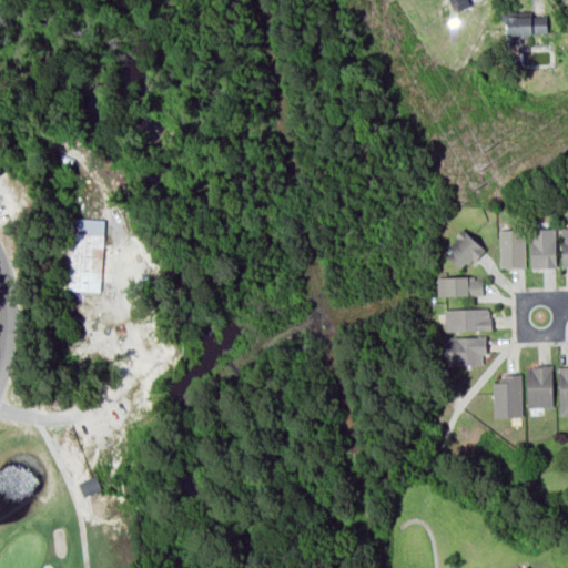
[(448,0),(453,11),(469,4),(467,0),(448,0)]
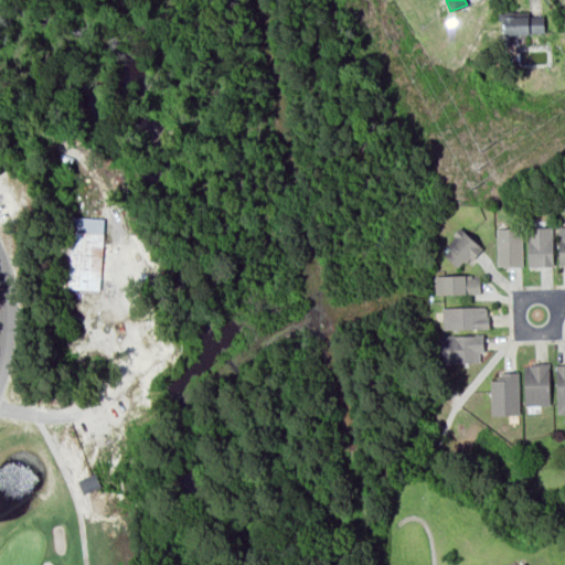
[(541,12),(502,12),(503,33),(542,32),(541,12)]
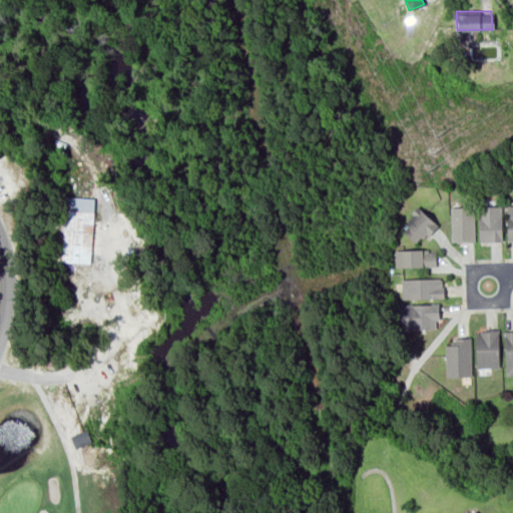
[(94,197),(60,195),(57,262),(91,263),(94,197)]
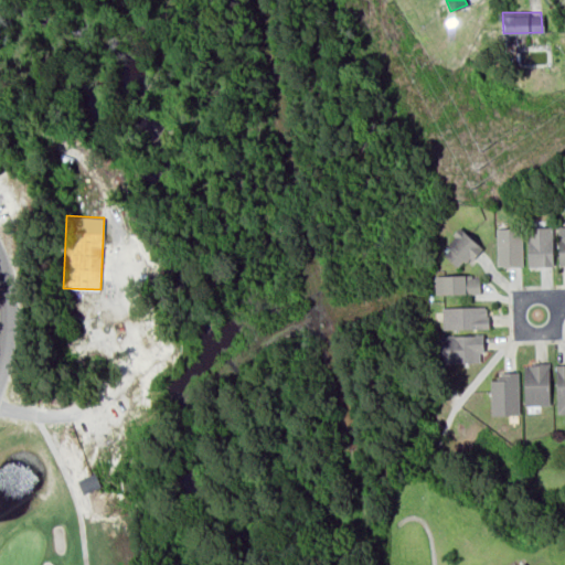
[(482,247),(459,225),(451,234),(454,236),(446,244),(449,248),(444,254),(457,266),(462,260),(465,262),(469,257),(472,259),(482,247)]
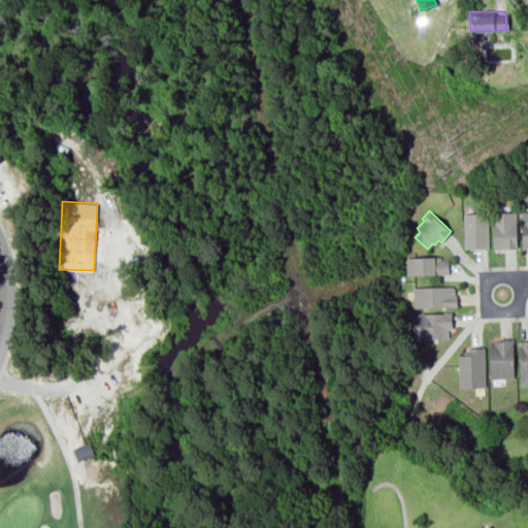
[(517,249),(516,211),(492,211),(492,249),(517,249)]
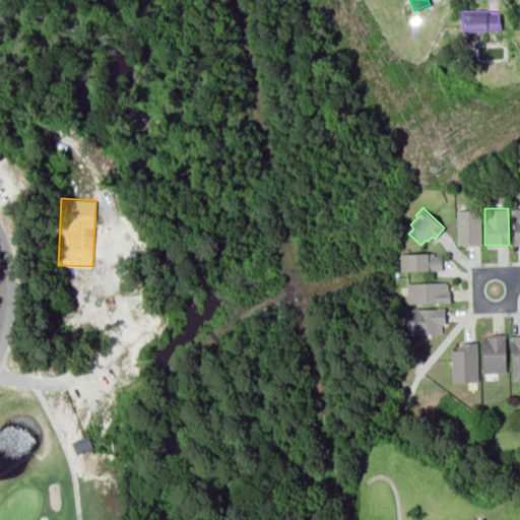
[(480,244),(479,209),(456,209),(457,245),(480,244)]
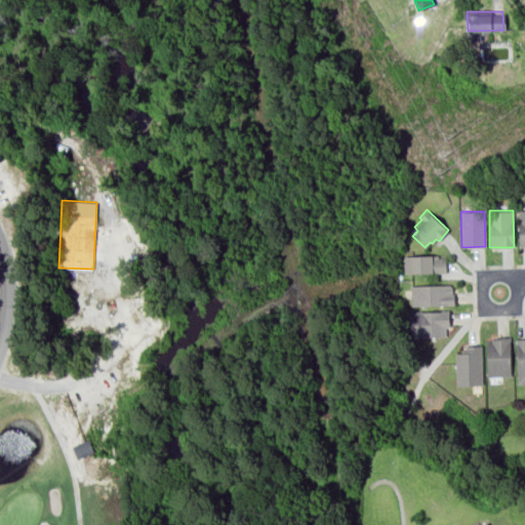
[(445,254),(404,255),(404,273),(445,272),(445,254)]
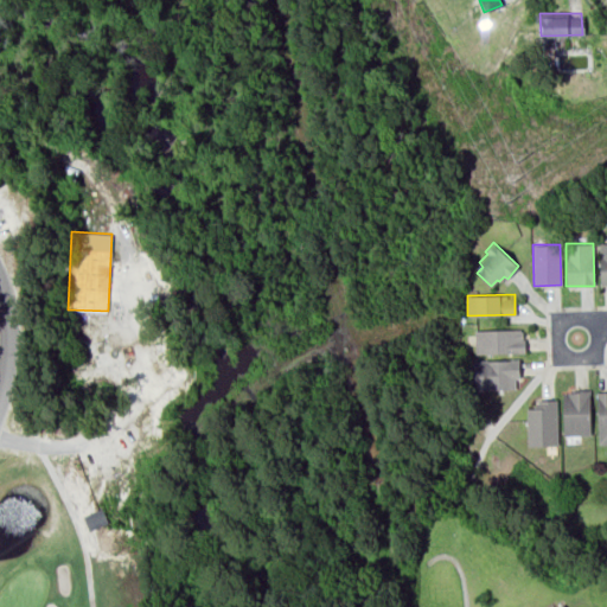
[(474,328),(474,352),(524,351),(523,327),(474,328)]
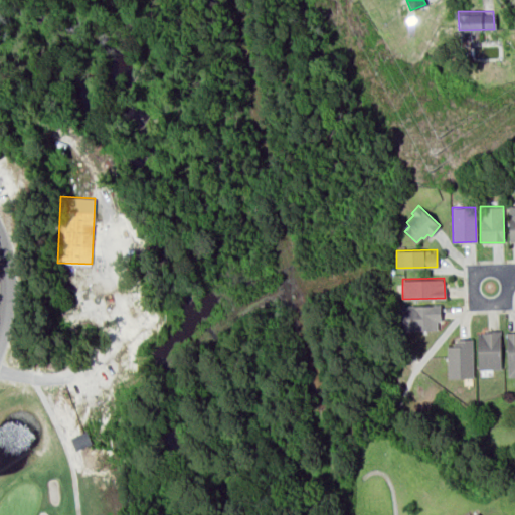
[(401,330),(437,330),(437,320),(440,320),(440,304),(401,305),(401,330)]
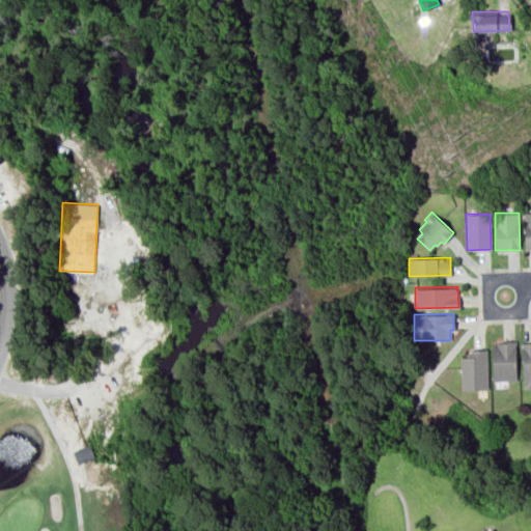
[(515,340),(501,340),(501,341),(497,342),(497,343),(492,343),(493,380),(515,380),(515,346),(515,340)]
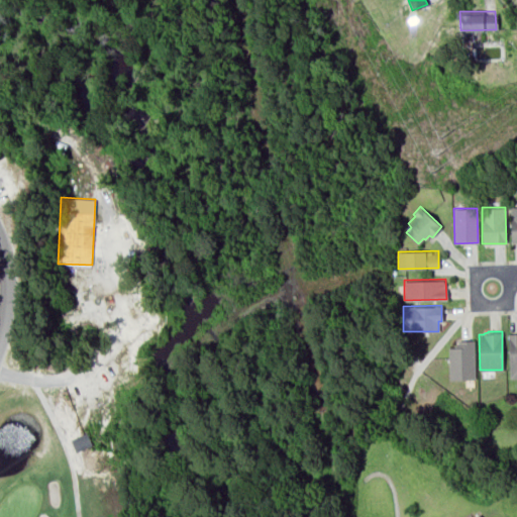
[(510,378),(516,377),(516,333),(508,333),(510,378)]
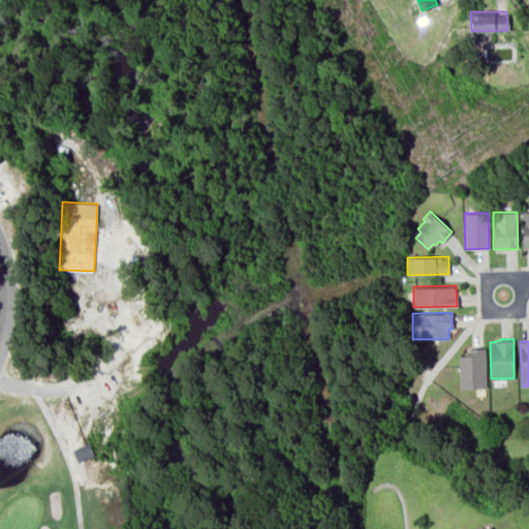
[(460,389),(487,387),(485,347),(468,347),(469,352),(465,352),(465,355),(459,355),(460,389)]
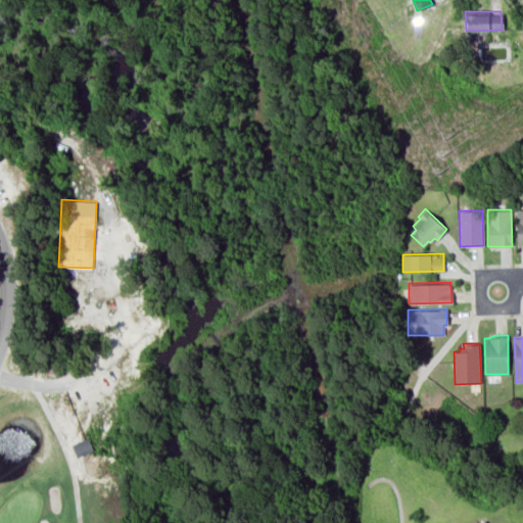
[(75,456),(92,450),(89,438),(72,442),(75,456)]
